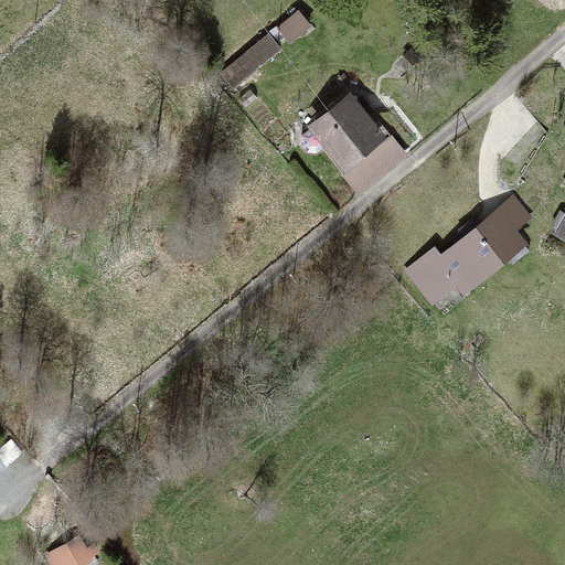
[(290,40),(309,23),(298,11),(279,27),(290,40)]
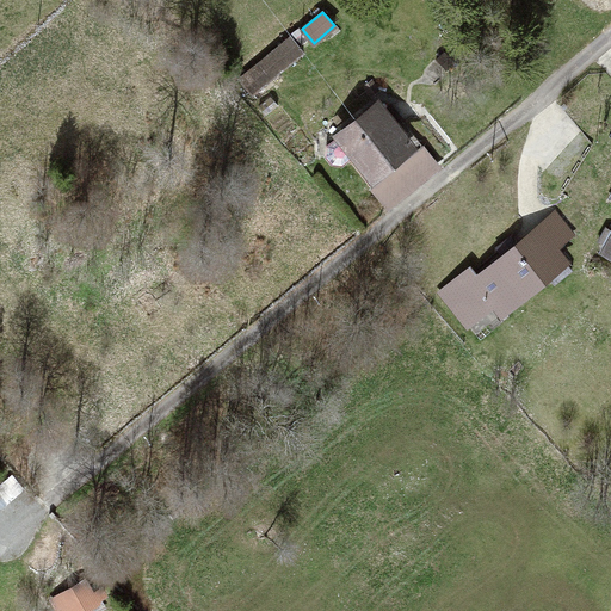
[(239,79),(252,93),(302,53),(290,37),(239,79)]
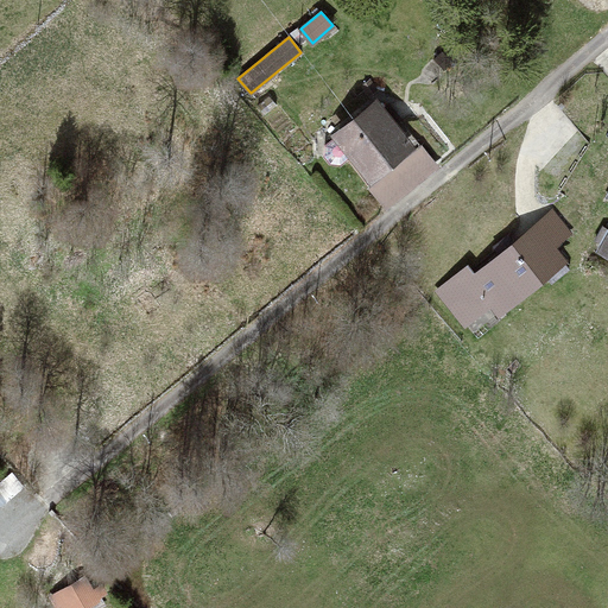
[(330,162),(340,164),(346,158),(368,187),(420,145),(388,106),(381,112),(375,105),(324,145),(323,154),(330,162)]
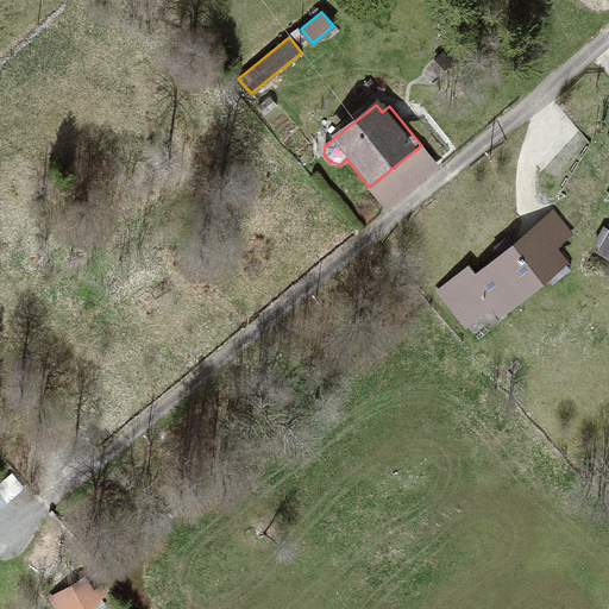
[(532,232),(531,231),(515,244),(508,234),(494,246),(500,255),(475,276),(468,267),(439,290),(462,318),(489,295),(501,311),(545,275),(552,283),(570,268),(553,248),(571,233),(554,213),(532,232)]
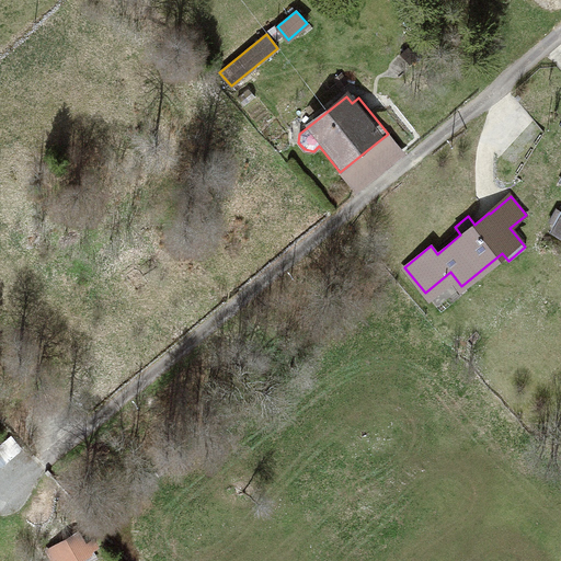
[(556,226),(553,230),(560,235),(560,210),(557,208),(549,221),(556,226)]
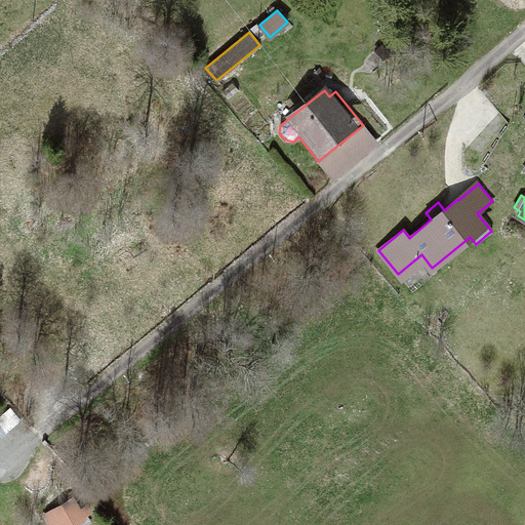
[(85,506),(77,511),(71,498),(44,514),(50,524),(66,524),(89,512),(85,506)]
